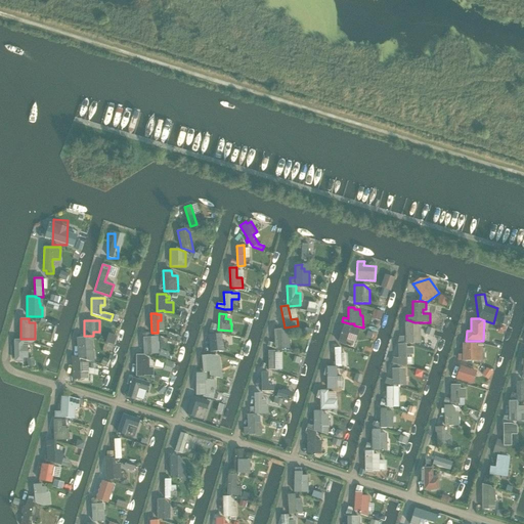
[(397,342),(405,343),(405,344),(421,343),(420,326),(412,322),(404,322),(405,337),(398,337),(397,342)]
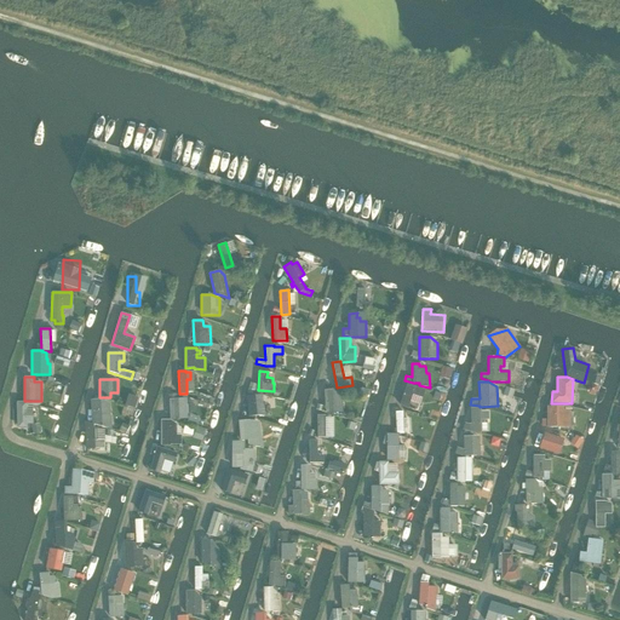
[(400,406),(408,408),(413,395),(423,399),(425,390),(407,384),(400,406)]
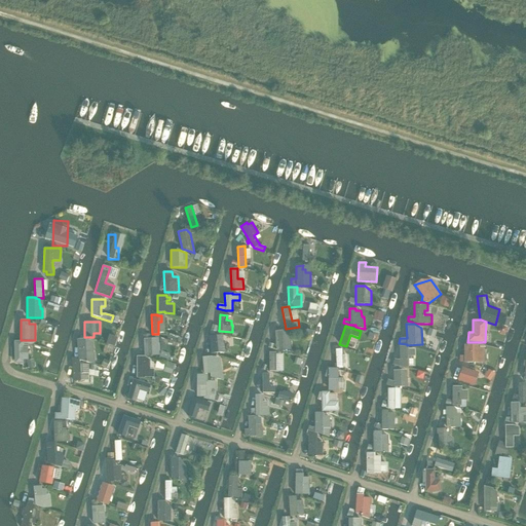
[(283,330),(275,331),(276,350),(291,349),(290,339),(283,330)]
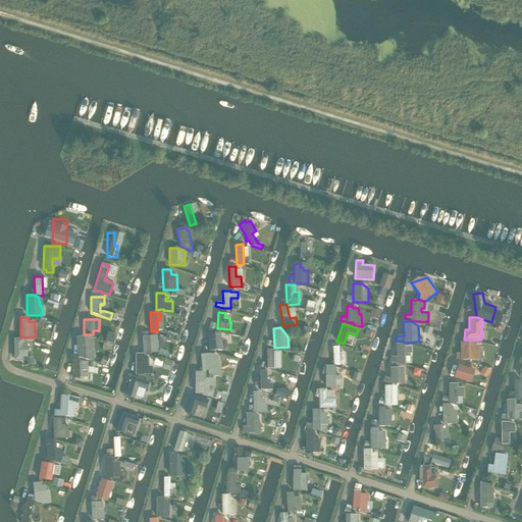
[(222,350),(220,332),(207,333),(209,351),(222,350)]
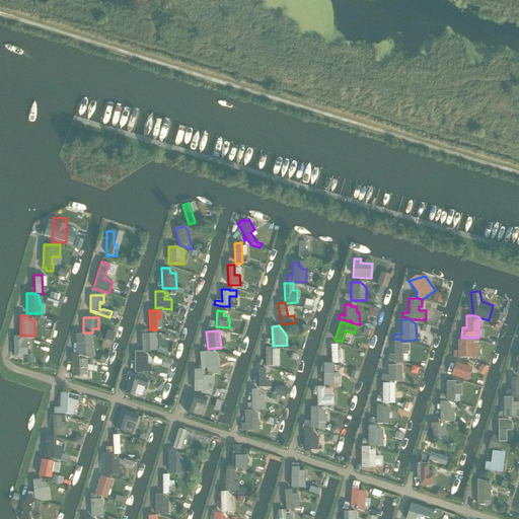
[(84,334),(76,335),(77,355),(93,360),(93,348),(92,348),(91,338),(84,334)]
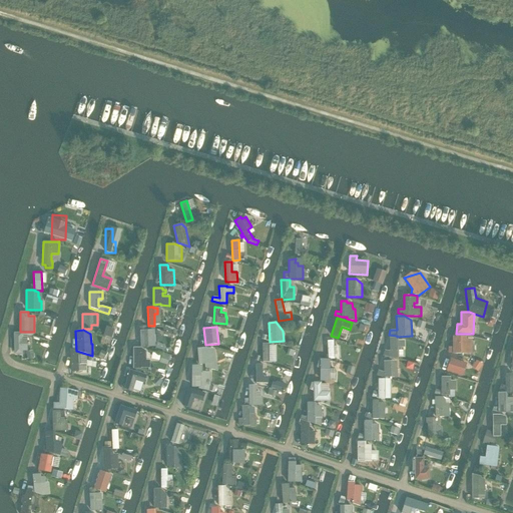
[(155,346),(154,330),(140,330),(141,347),(155,346)]
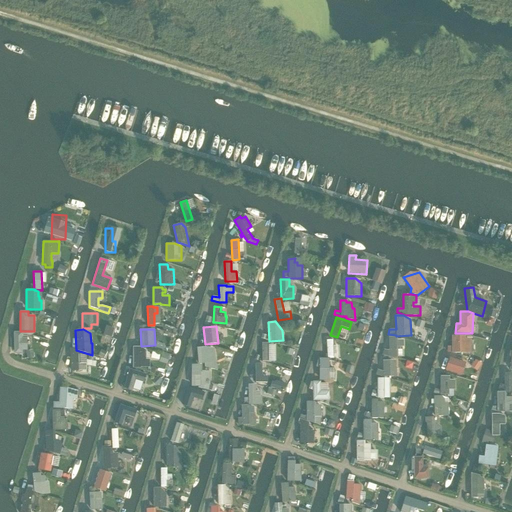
[(14,332),(14,353),(22,353),(22,351),(27,350),(27,337),(22,337),(22,332),(14,332)]
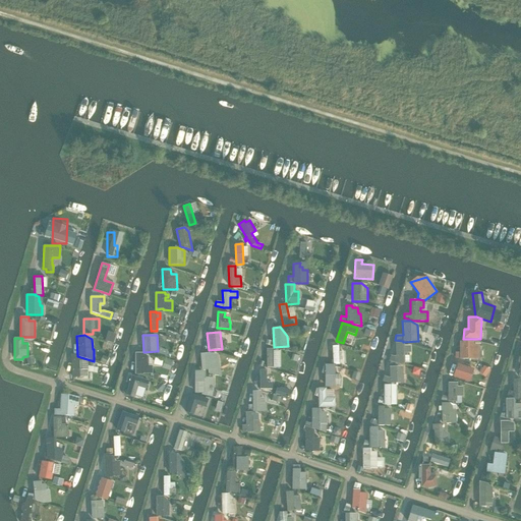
[(459,341),(459,352),(455,352),(455,358),(460,358),(460,359),(478,359),(478,344),(473,344),(473,341),(459,341)]
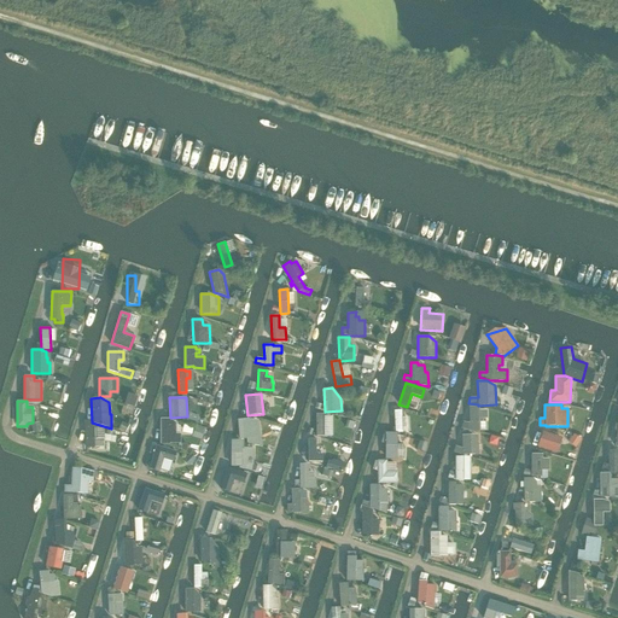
[(479,406),(468,406),(470,423),(466,423),(464,421),(461,427),(471,431),(481,431),(479,419),(487,418),(487,409),(479,410),(479,406)]
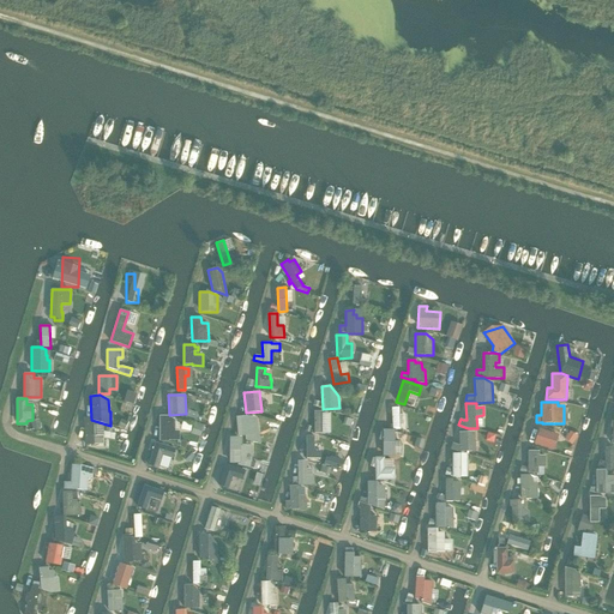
[(169,416),(160,416),(160,441),(169,441),(169,440),(180,440),(180,431),(175,431),(175,420),(169,416)]
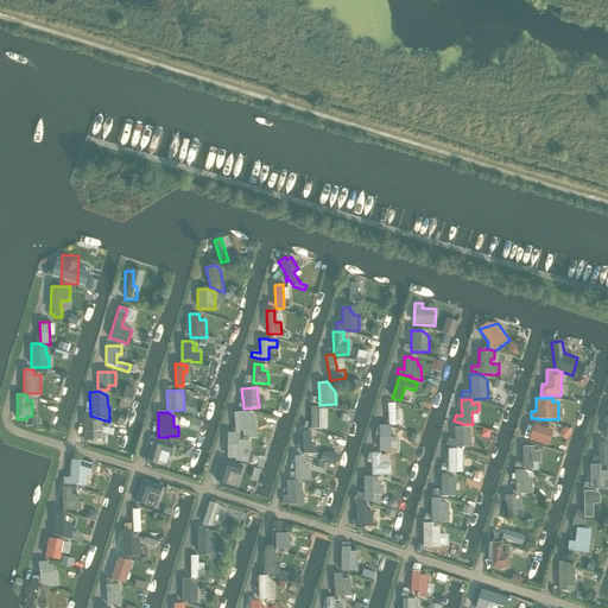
[(242,412),(235,412),(236,432),(242,431),(242,435),(253,438),(252,431),(257,430),(255,418),(251,418),(249,413),(242,412)]
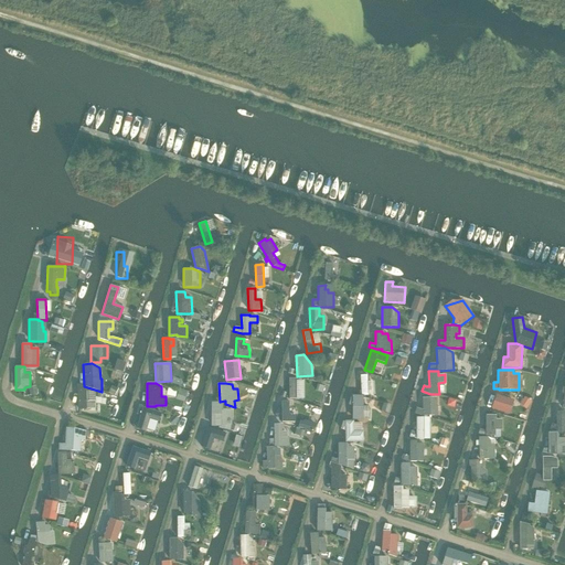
[(77,384),(78,409),(95,408),(95,403),(85,403),(85,386),(77,384)]
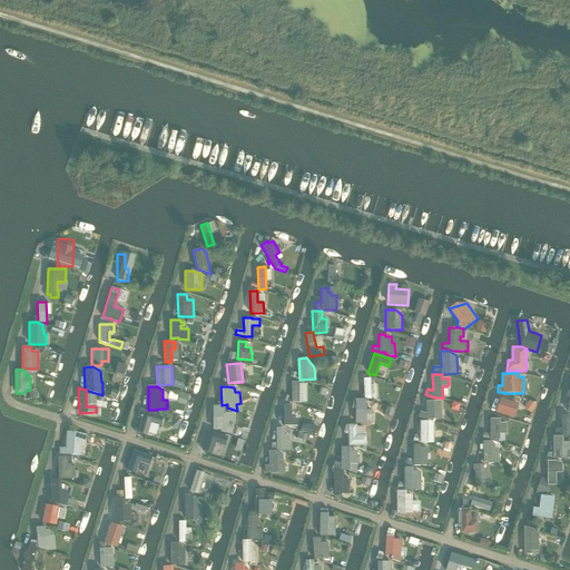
[(500,397),(495,412),(513,418),(519,403),(500,397)]
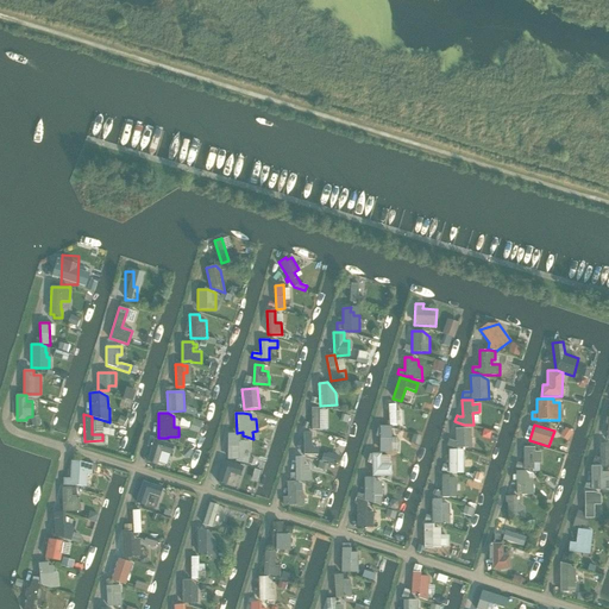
[(391,426),(389,426),(380,426),(378,426),(376,437),(380,438),(380,452),(391,452),(399,452),(399,443),(391,443),(391,426)]
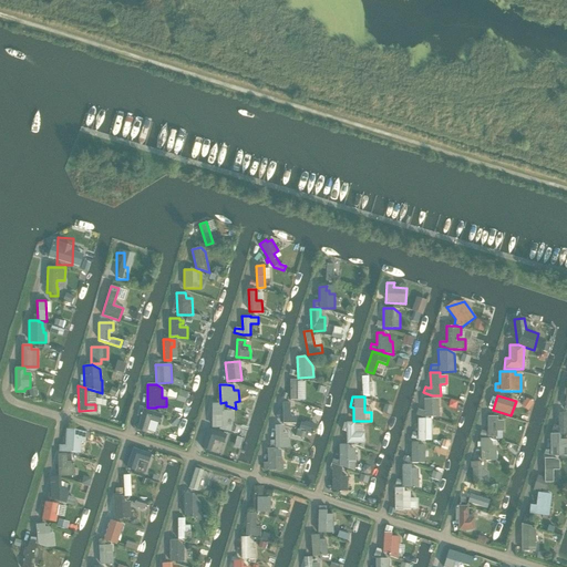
[(418,409),(415,414),(424,418),(439,418),(439,399),(423,400),(424,411),(418,409)]
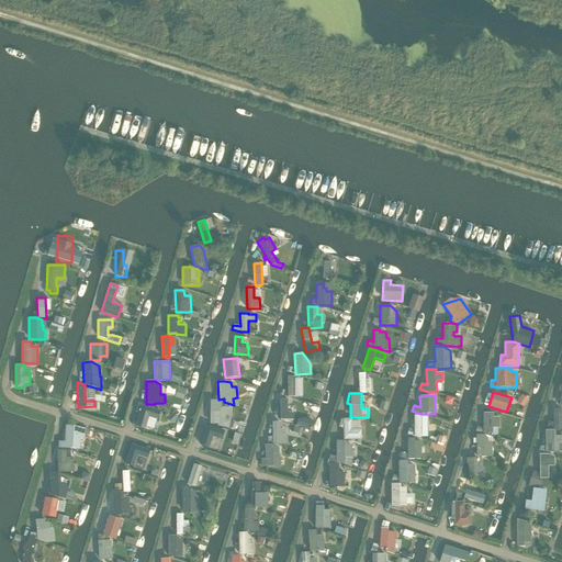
[(281,398),(280,419),(293,419),(293,414),(288,414),(288,400),(281,398)]
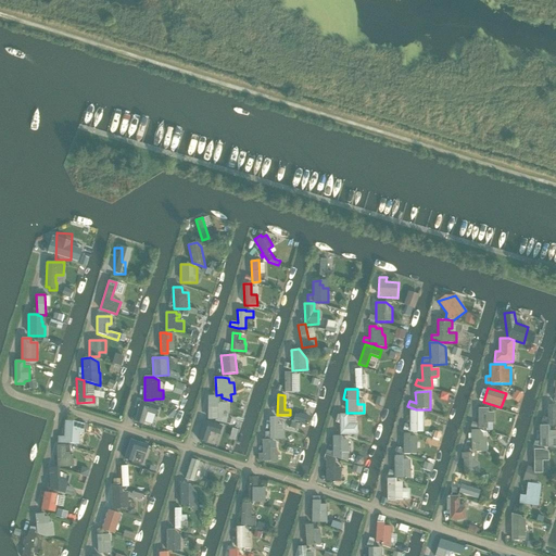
[(218,395),(207,395),(207,419),(228,419),(228,403),(223,403),(218,403),(218,395)]
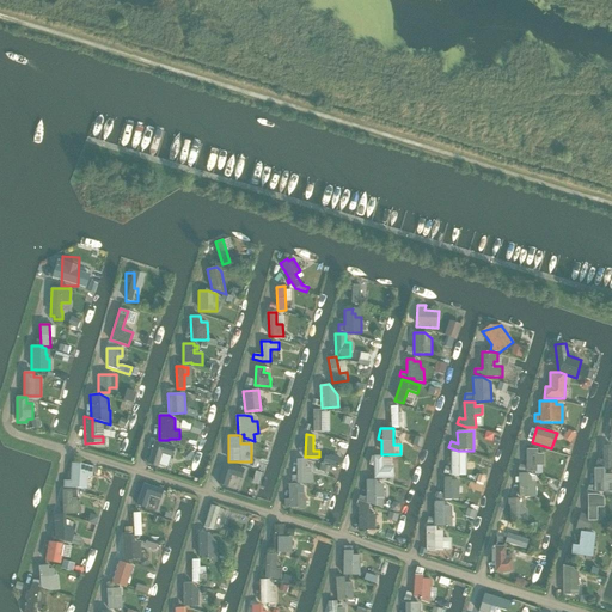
[(154,441),(148,464),(158,467),(161,453),(172,457),(175,447),(154,441)]
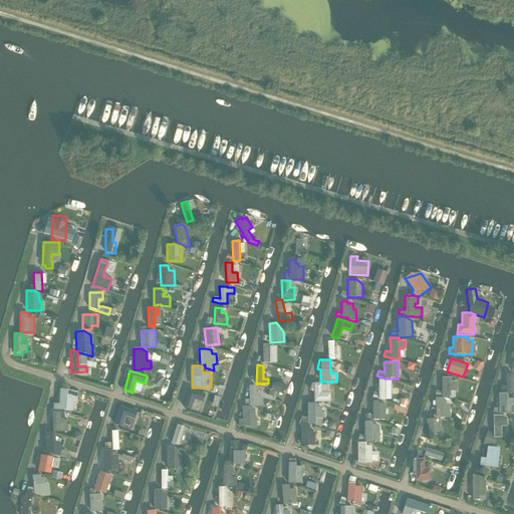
[(502,386),(500,392),(503,393),(507,394),(508,394),(513,394),(513,396),(513,379),(513,373),(506,373),(506,387),(502,386)]
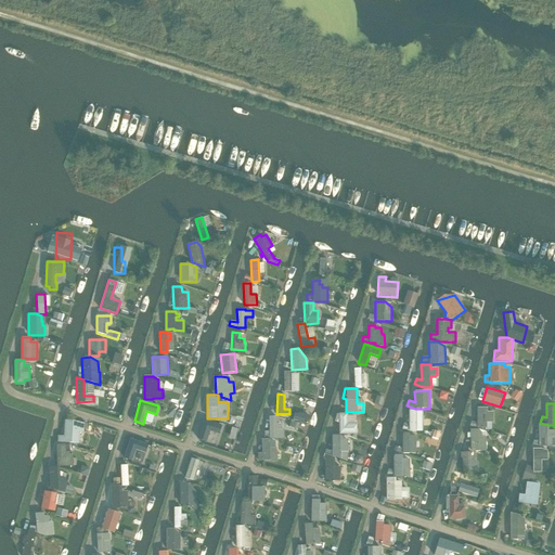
[(477,428),(485,428),(485,430),(491,430),(491,422),(493,422),(493,412),(487,412),(487,408),(477,408),(477,423),(472,421),(469,426),(477,428)]
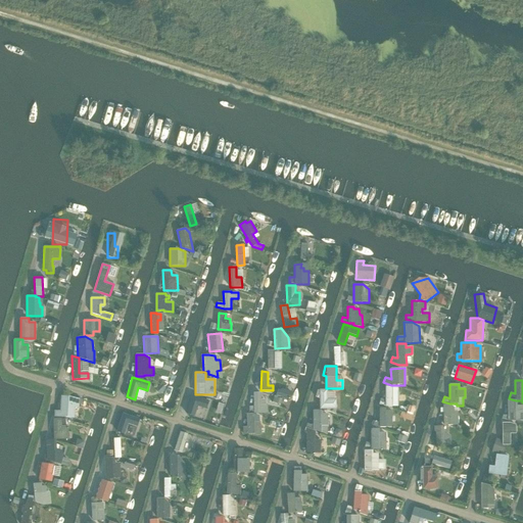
[(385,386),(385,399),(381,398),(379,405),(385,407),(398,406),(398,386),(385,386)]
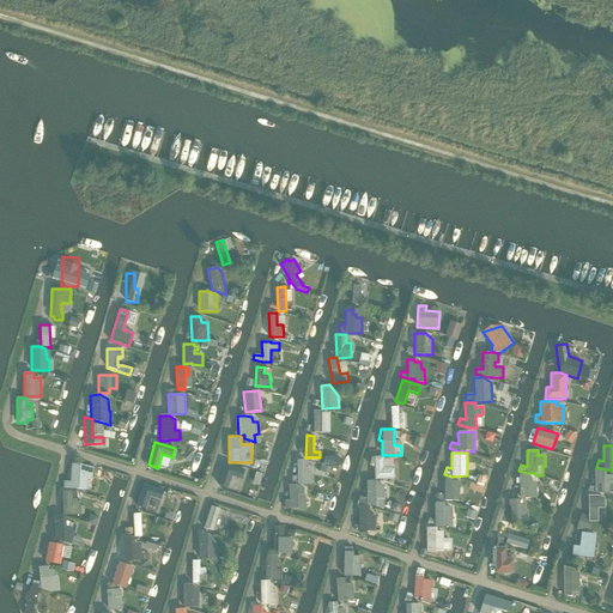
[(383,479),(382,481),(394,486),(394,479),(394,467),(384,467),(383,456),(374,456),(374,457),(372,457),(370,465),(374,467),(375,479),(383,479)]
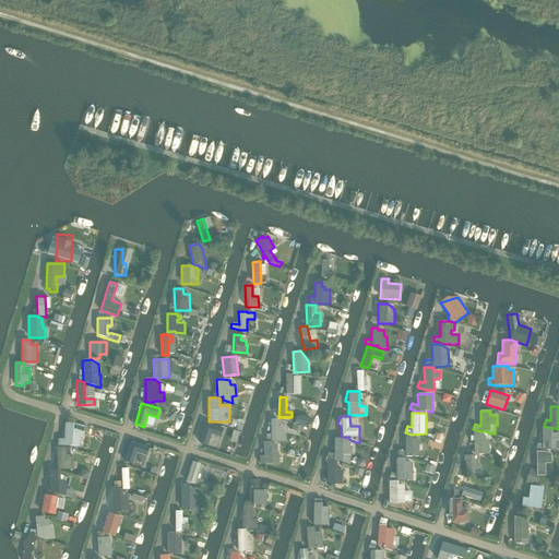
[(272,442),(286,441),(286,431),(283,431),(283,427),(280,427),(278,419),(271,419),(271,435),(266,435),(266,439),(272,441),(272,442)]
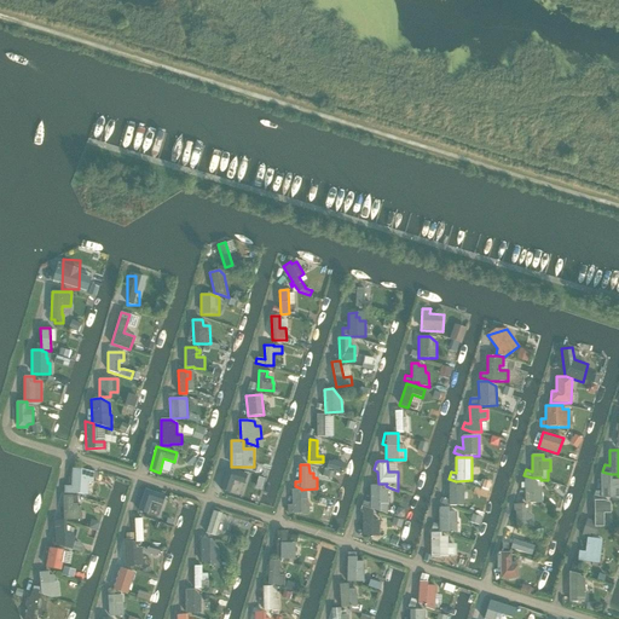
[(64,486),(64,493),(88,495),(88,481),(93,482),(96,482),(96,473),(94,473),(81,468),(73,468),(71,486),(64,486)]
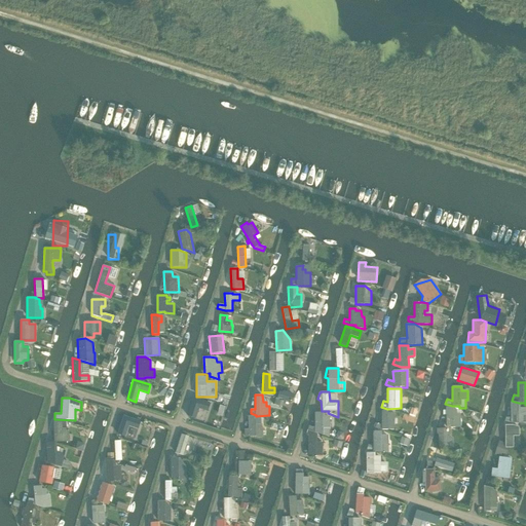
[(197,398),(190,398),(191,418),(203,417),(202,404),(197,404),(197,398)]
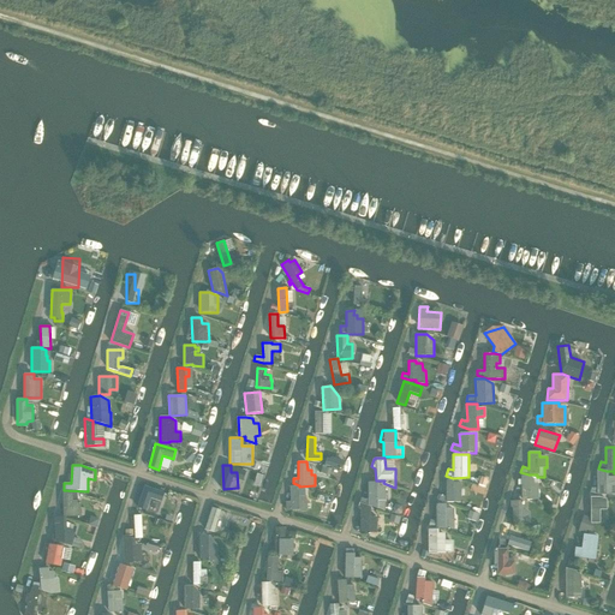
[(608,472),(607,471),(602,470),(597,470),(597,488),(592,488),(590,493),(597,495),(614,494),(614,482),(611,483),(608,478),(608,472)]
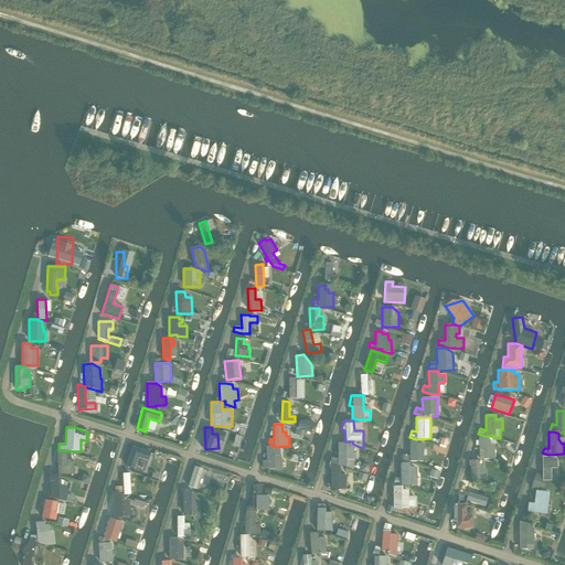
[(476,445),(479,445),(479,459),(494,459),(494,445),(490,445),(490,440),(487,437),(479,437),(479,440),(476,440),(476,445)]
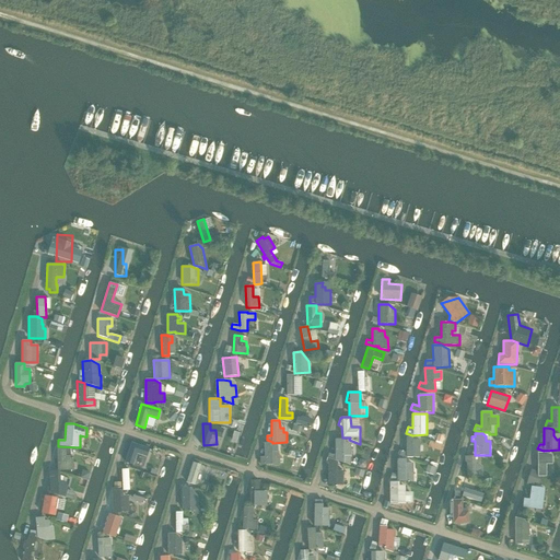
[(407,458),(407,456),(419,457),(420,451),(412,451),(412,436),(406,436),(407,453),(399,451),(398,455),(407,458)]
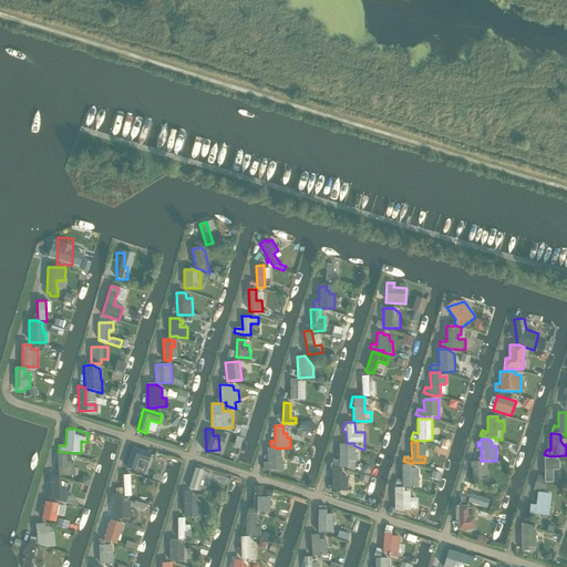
[(342,466),(349,468),(349,462),(356,462),(356,449),(350,449),(350,445),(348,444),(339,444),(339,457),(339,461),(336,460),(332,459),(331,463),(342,466)]
